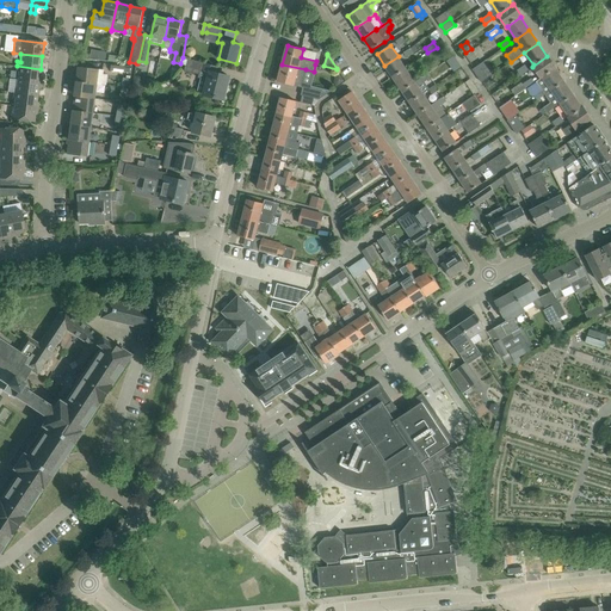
[(461,67),(454,55),(446,60),(455,72),(461,67)]
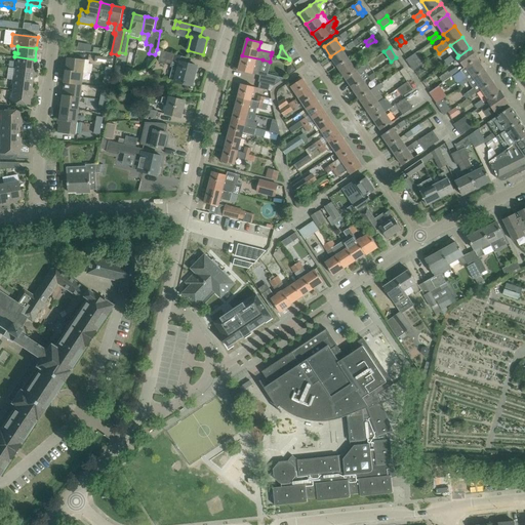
[(465,68),(477,58),(479,58),(472,47),(470,48),(457,57),(465,67),(465,68)]
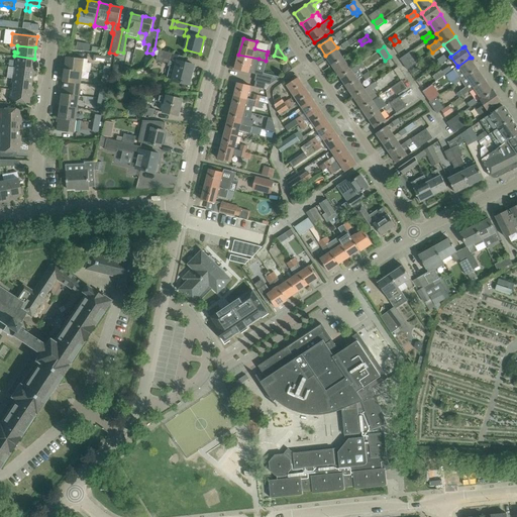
[(343,58),(337,47),(325,56),(332,66),(333,65),(342,59),(342,58),(343,58)]
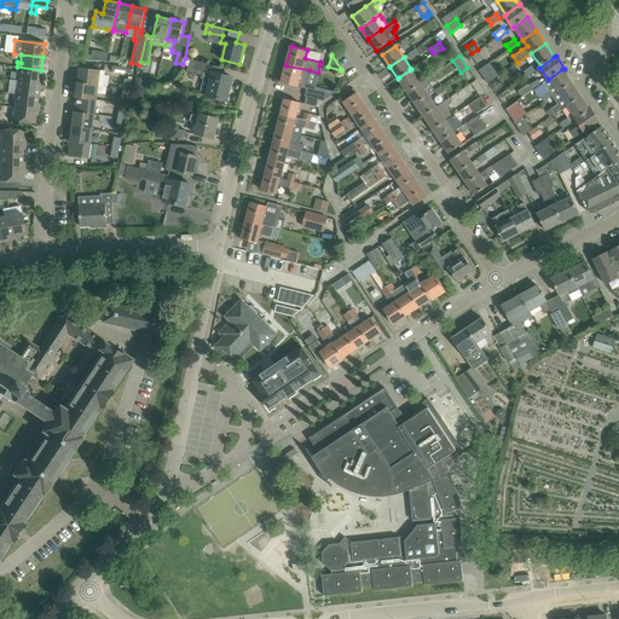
[(189,65),(187,71),(202,75),(201,79),(203,80),(200,92),(207,94),(207,96),(227,100),(232,77),(220,75),(221,68),(190,59),(189,65)]
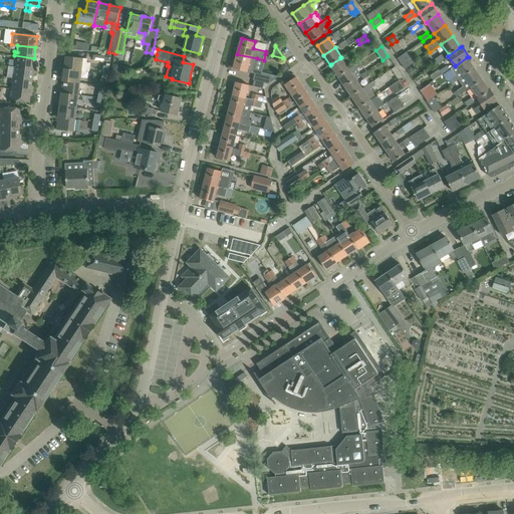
[(398,58),(406,68),(414,62),(407,51),(398,58)]
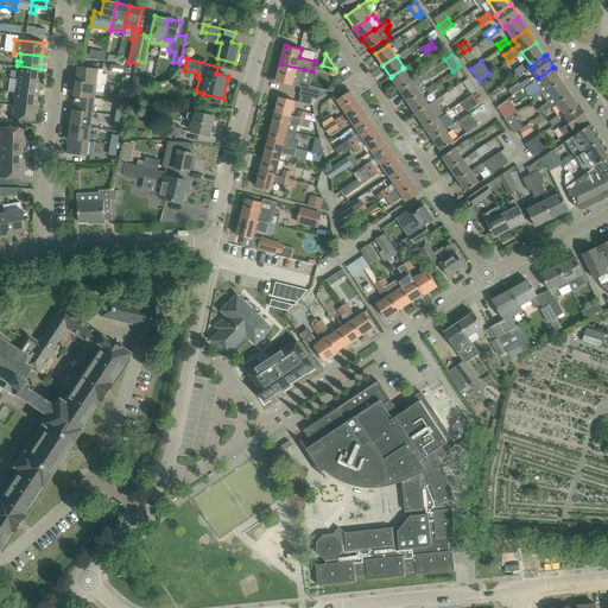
[(301,83),(304,69),(280,64),(276,81),(296,87),(297,83),(301,83)]
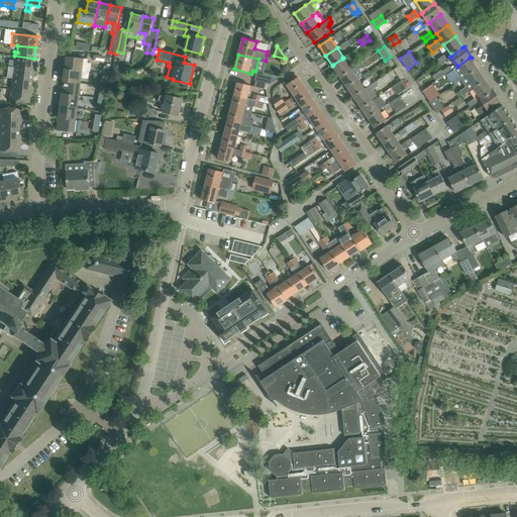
[(440,64),(447,59),(444,55),(437,59),(440,64)]
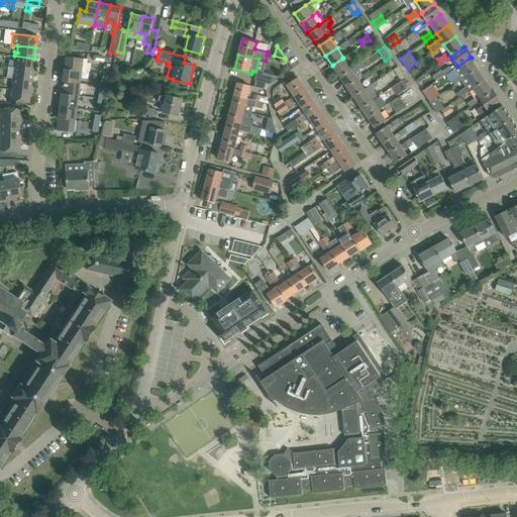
[(33,70),(34,59),(14,56),(14,60),(15,60),(15,68),(33,70)]
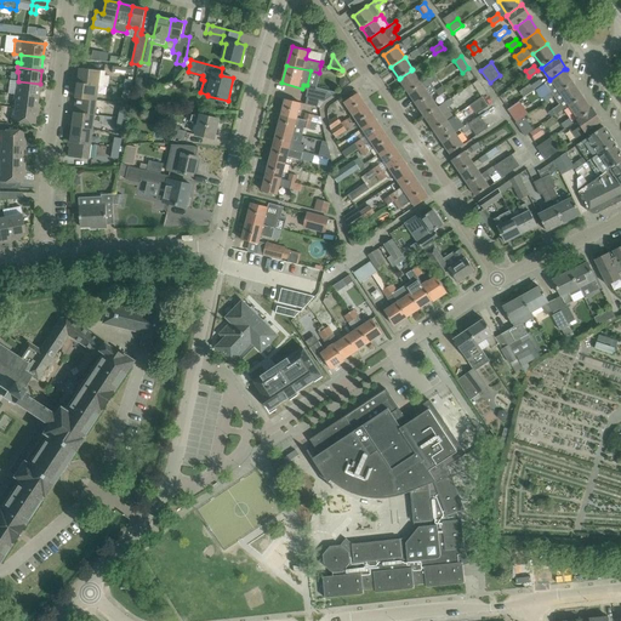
[(79,83),(98,85),(101,70),(80,68),(79,83)]
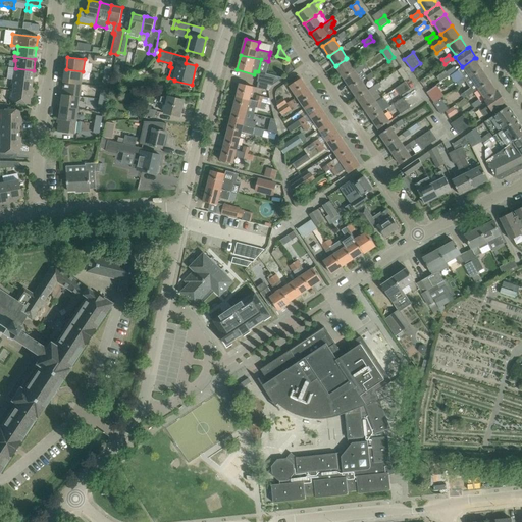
[(463,76),(456,82),(460,86),(466,82),(466,81),(482,69),(475,58),(462,67),(462,66),(458,69),(463,76)]
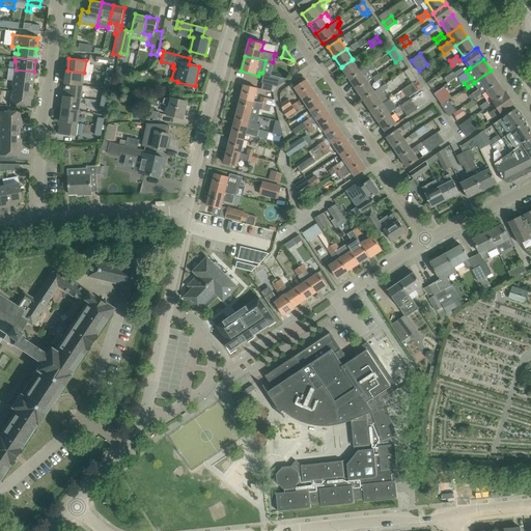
[(342,66),(351,78),(360,72),(352,60),(342,66)]
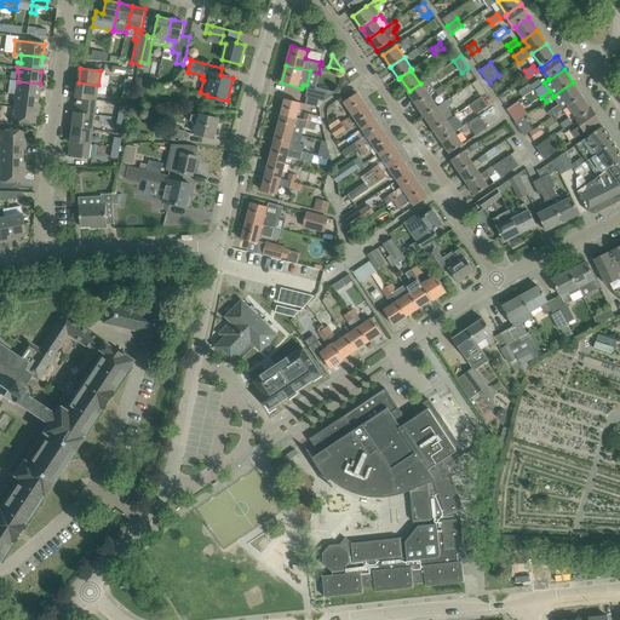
[(438,80),(435,74),(428,79),(431,84),(438,80)]
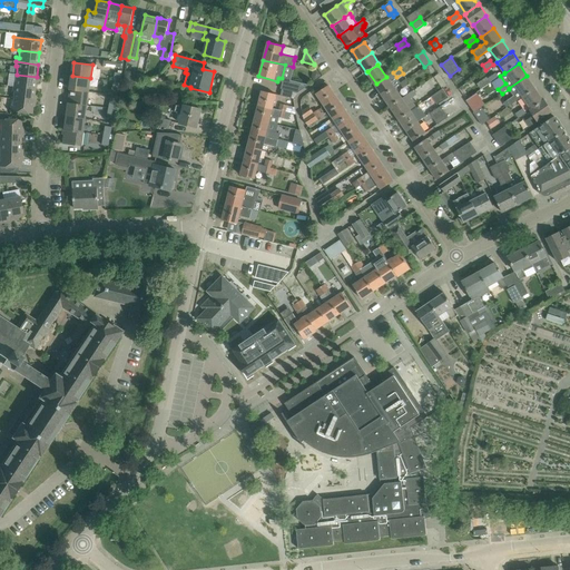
[(126,71),(124,79),(127,79),(129,79),(129,80),(130,80),(144,78),(144,77),(133,75),(131,75),(128,71),(126,71)]
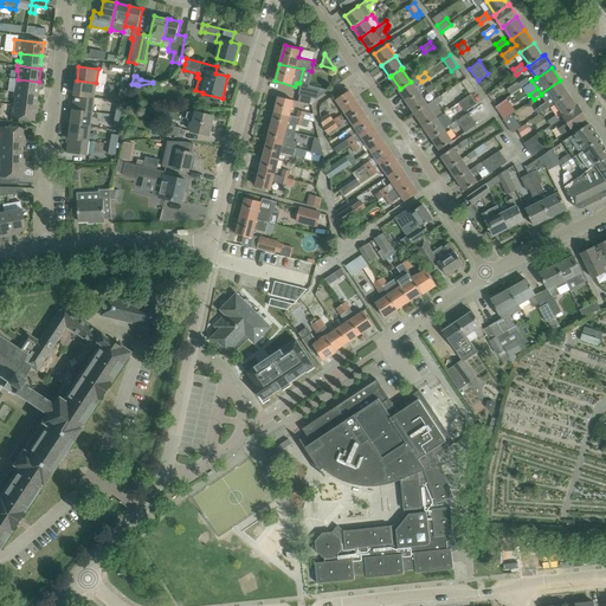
[(519,82),(522,88),(530,82),(527,76),(519,82)]
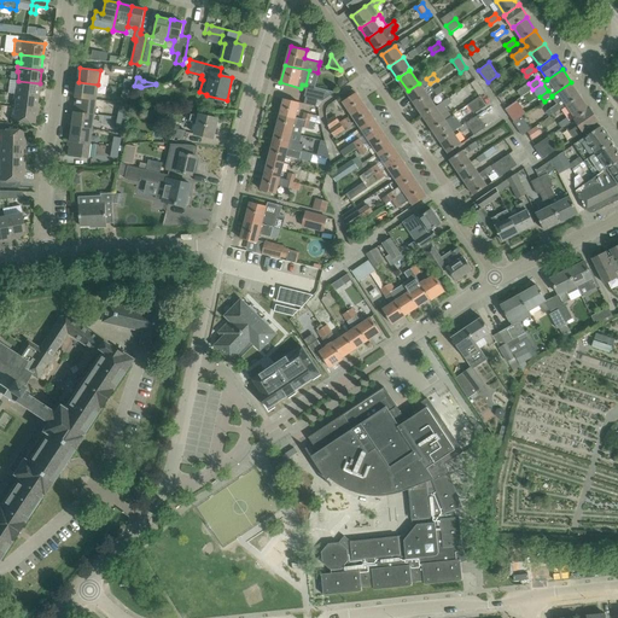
[(38,97),(40,83),(18,81),(17,88),(15,88),(13,94),(38,97)]
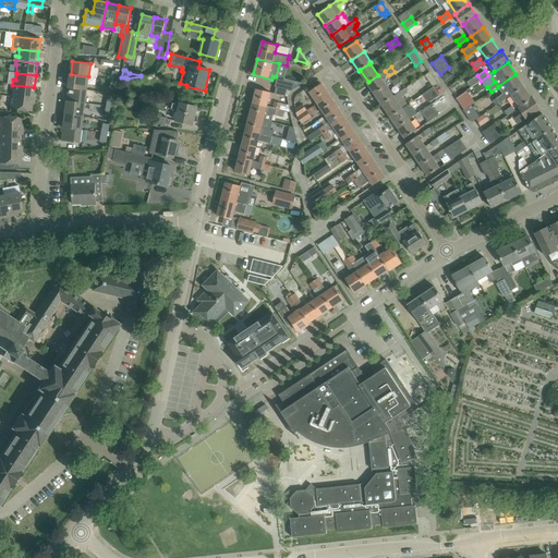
[(87,89),(88,76),(71,74),(69,87),(87,89)]
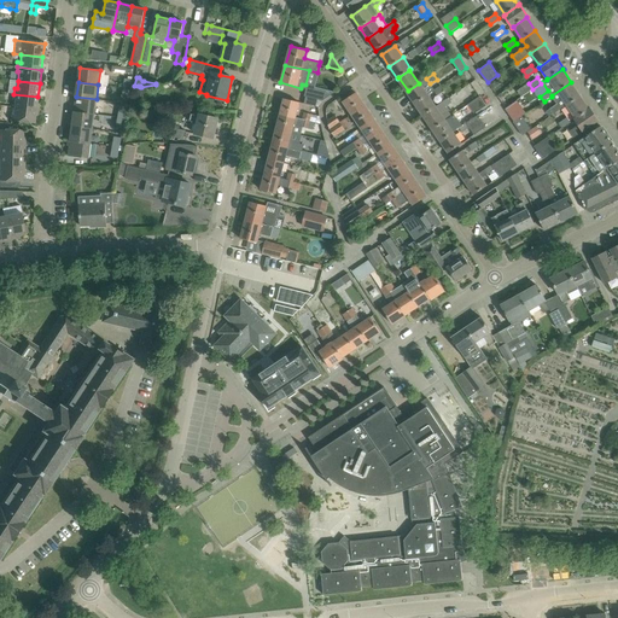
[(408,91),(407,92),(415,104),(427,94),(420,82),(419,83),(408,91)]
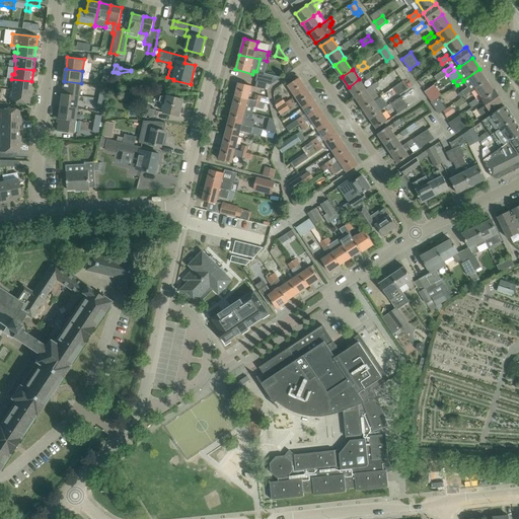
[(475,87),(487,80),(479,69),(463,80),(463,81),(467,86),(461,91),(464,95),(475,87)]
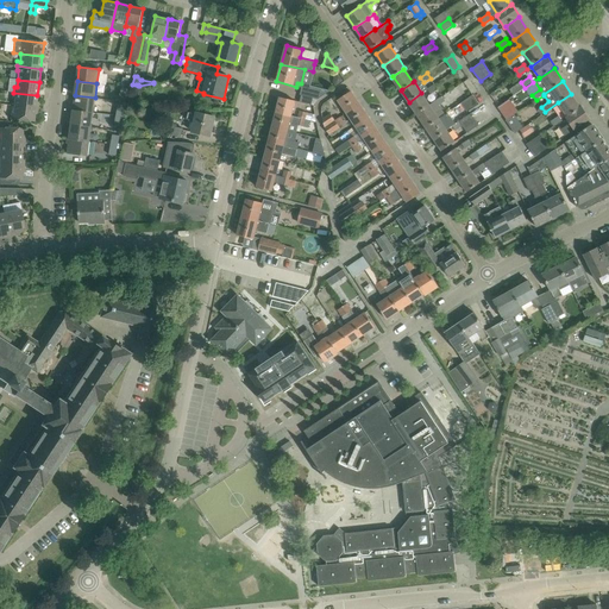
[(126,96),(129,87),(121,86),(119,95),(118,101),(125,102),(126,96)]
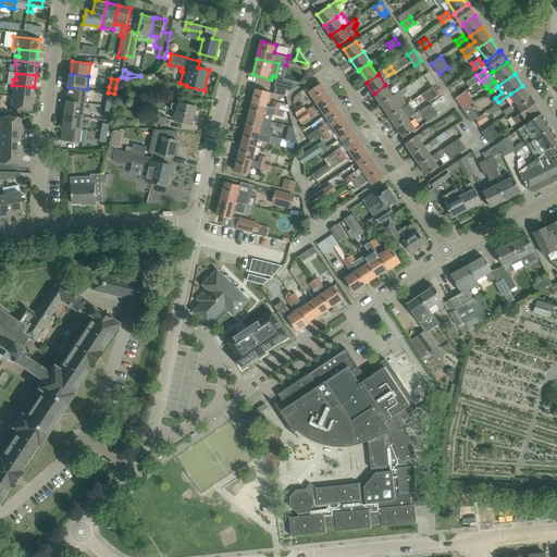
[(291,90),(300,84),(284,78),(283,82),(276,79),(274,87),(275,87),(286,89),(291,90)]
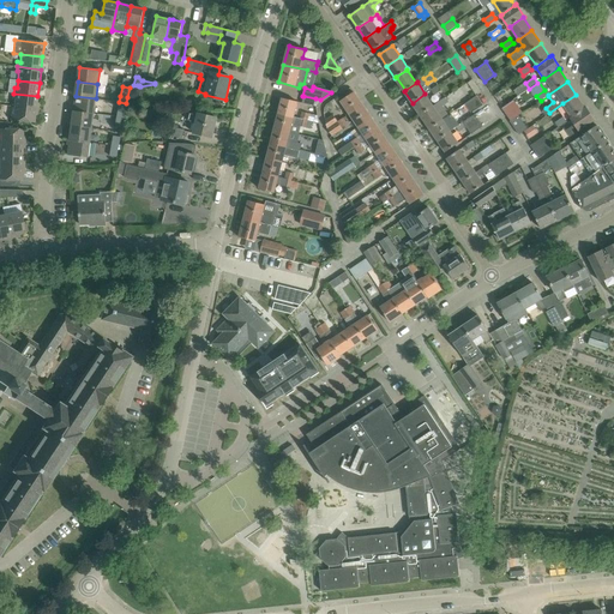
[(362,104),(360,101),(354,92),(341,101),(349,114),(362,104)]
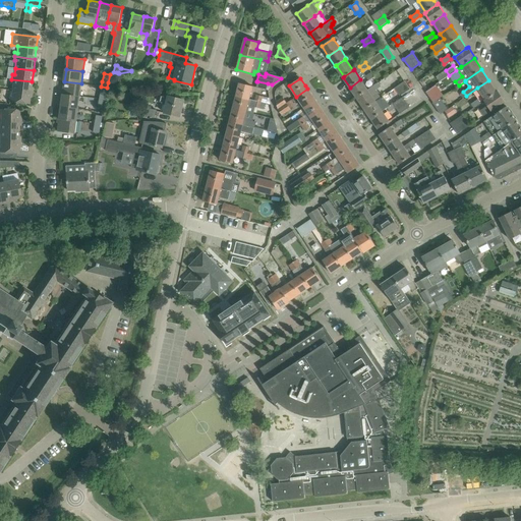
[(31,93),(32,81),(11,79),(11,82),(13,82),(12,91),(31,93)]
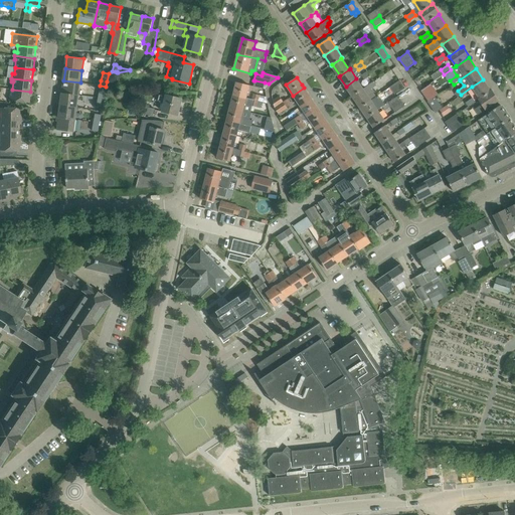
[(353,96),(363,90),(362,89),(363,89),(360,84),(356,78),(346,87),(352,97),(353,96)]
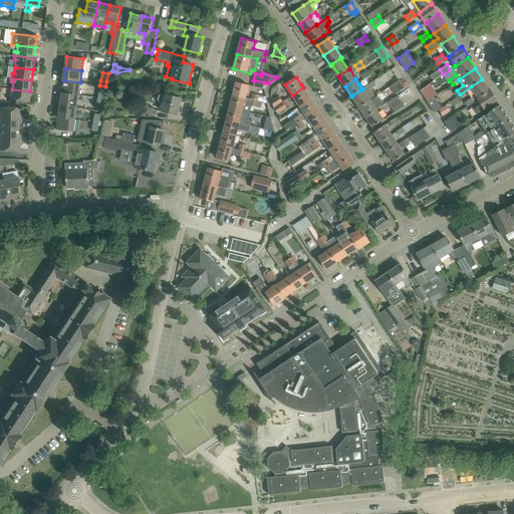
[(479,98),(490,90),(482,79),(471,86),(479,98)]
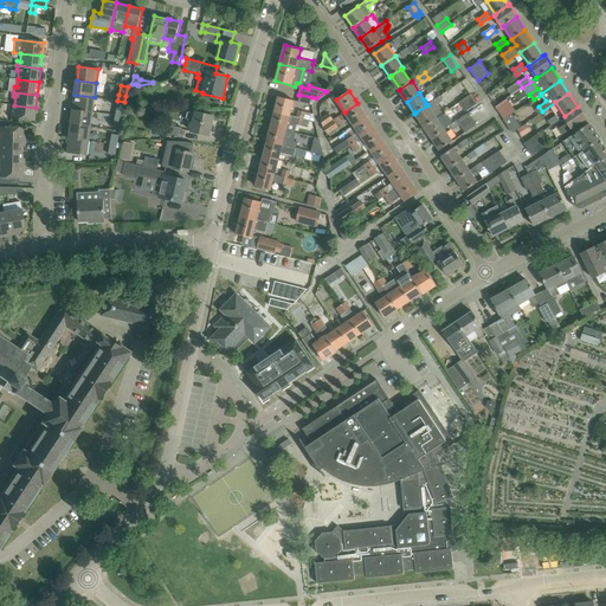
[(92,113),(95,97),(75,95),(72,109),(92,113)]
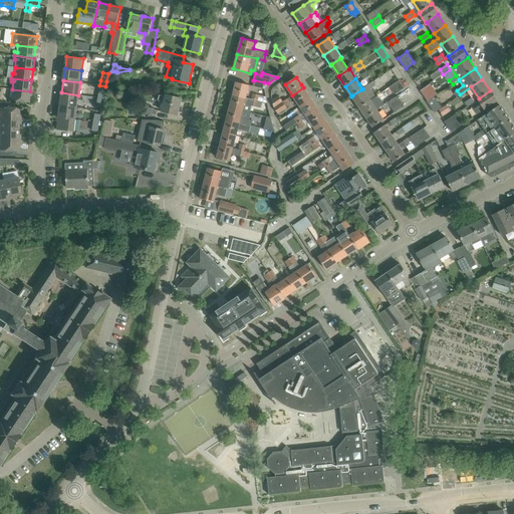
[(262,88),(264,82),(254,80),(253,86),(262,88)]
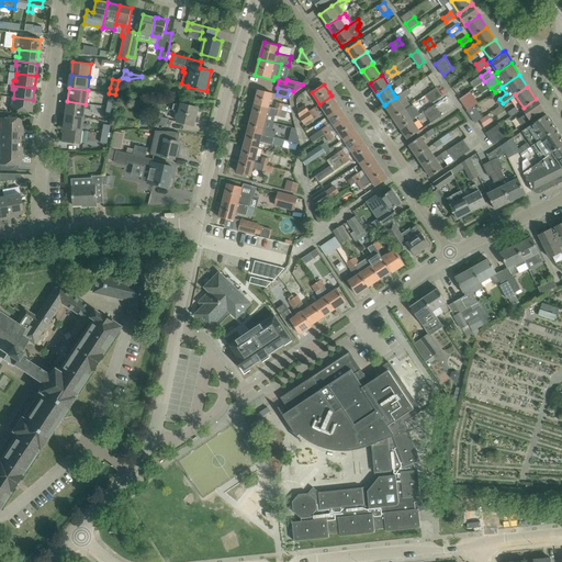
[(437,88),(426,96),(431,103),(442,96),(437,88)]
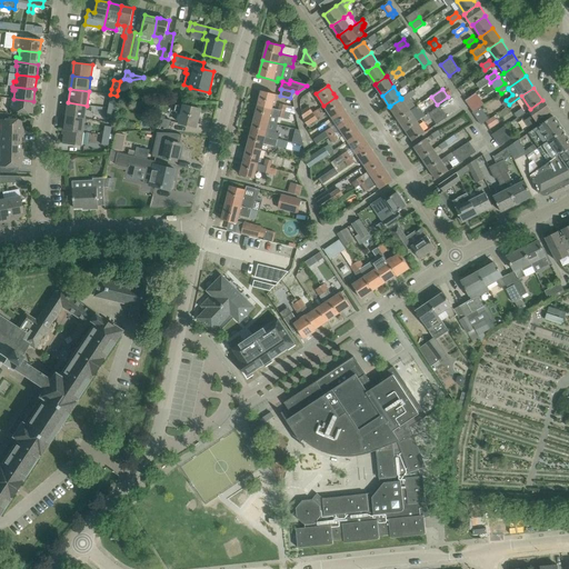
[(258,105),(272,108),(276,95),(261,90),(258,105)]
